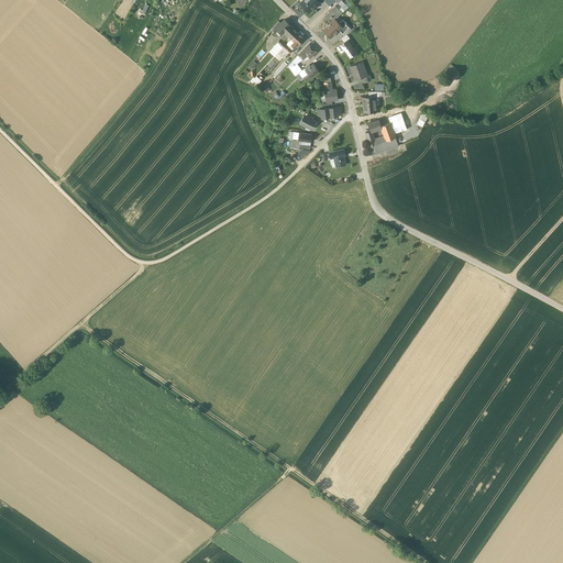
[(302,0),(301,2),(309,11),(315,7),(312,3),(316,0),(302,0)]
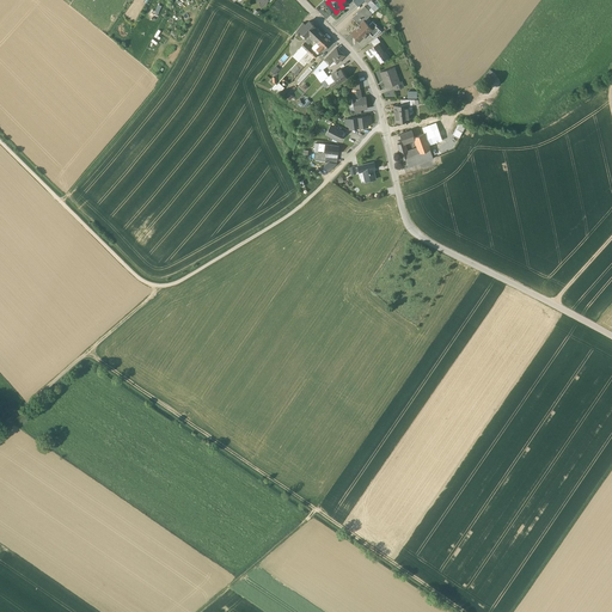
[(323,2),(317,8),(328,20),(335,14),(323,2)]
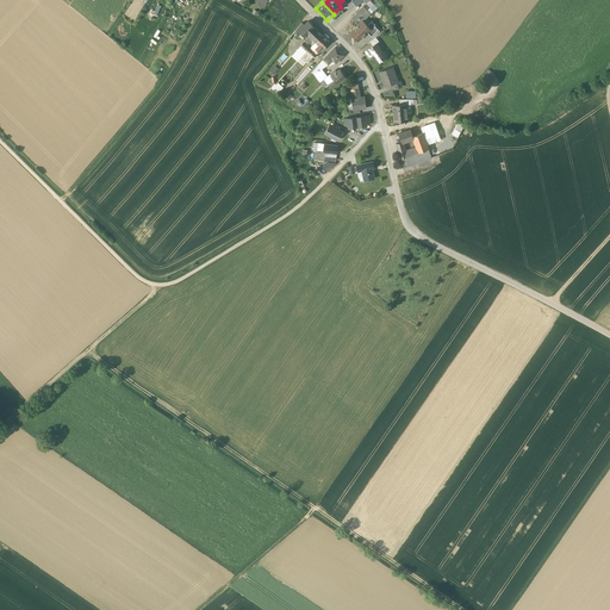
[(363,6),(352,17),(359,25),(362,22),(371,13),(363,6)]
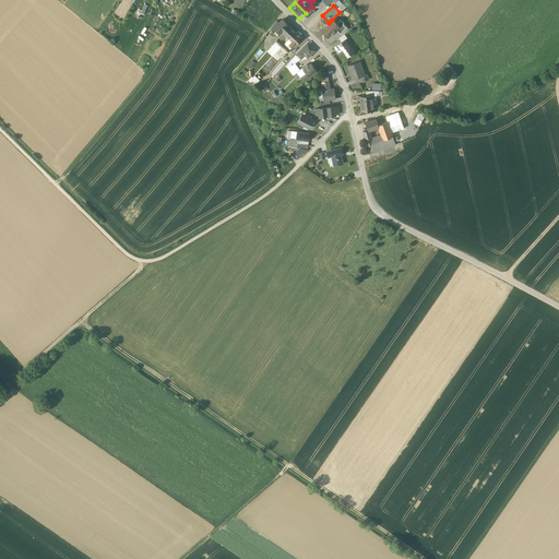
[(283,20),(278,23),(277,24),(278,24),(274,28),(276,30),(276,31),(280,33),(281,33),(287,24),(283,20)]
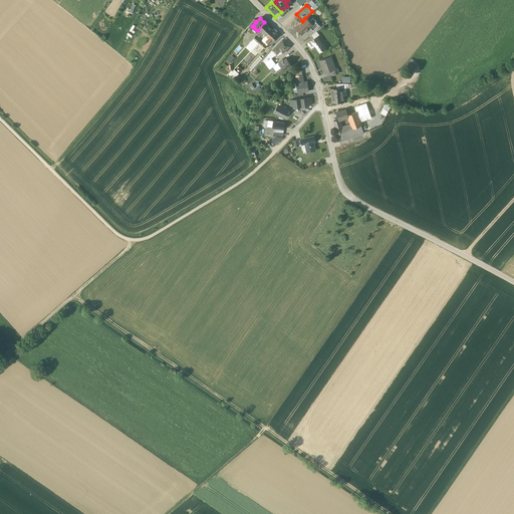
[(310,22),(305,18),(302,21),(296,27),(299,30),(303,33),(309,27),(312,24),(310,22)]
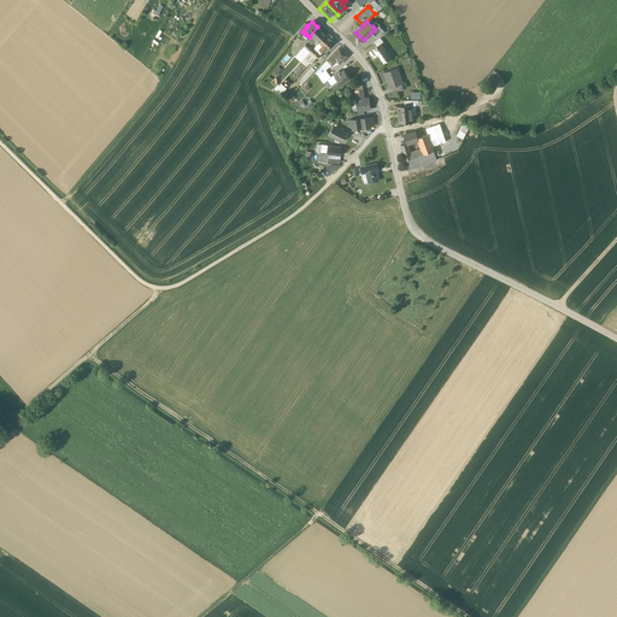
[(383,33),(375,24),(372,27),(375,29),(371,33),(377,39),(383,33)]
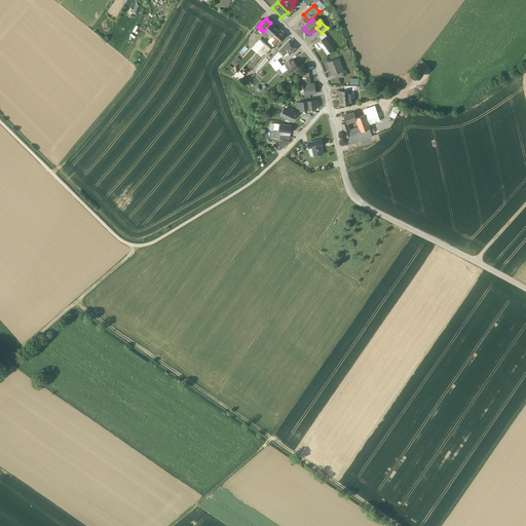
[(270,23),(264,31),(266,32),(272,25),(270,23)]
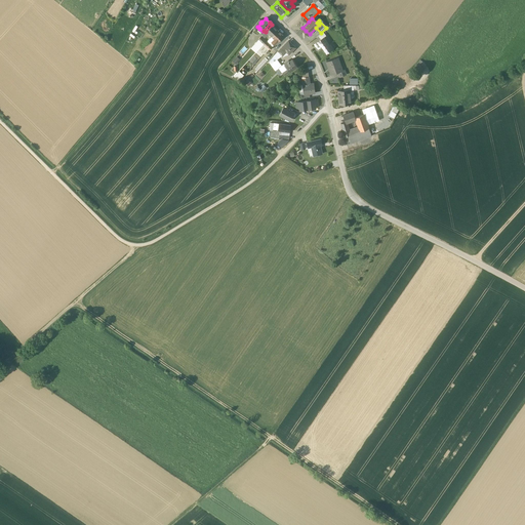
[(272,25),(266,32),(268,35),(269,34),(272,36),(278,31),(272,25)]
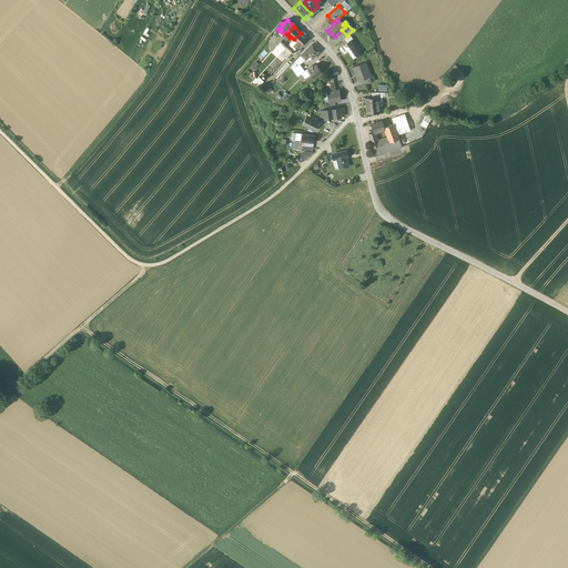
[(306,39),(301,33),(294,39),(297,41),(295,43),(300,47),(306,39)]
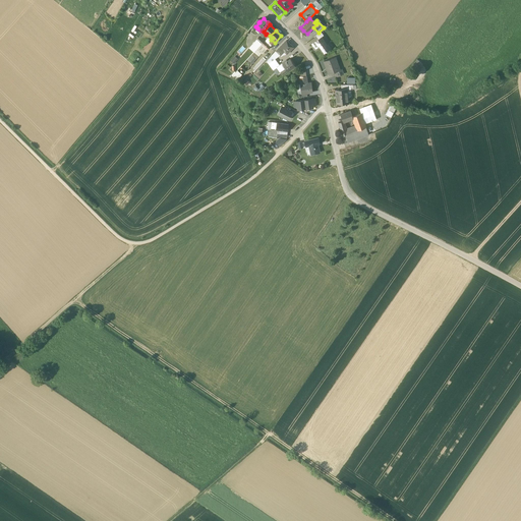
[(319,39),(311,44),(315,49),(319,46),(325,53),(330,48),(322,37),(319,39)]
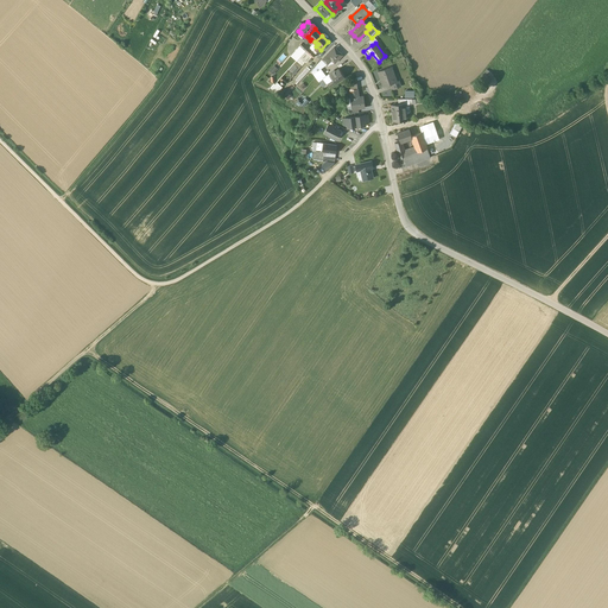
[(334,46),(323,58),(328,63),(331,59),(335,62),(342,54),(334,46)]
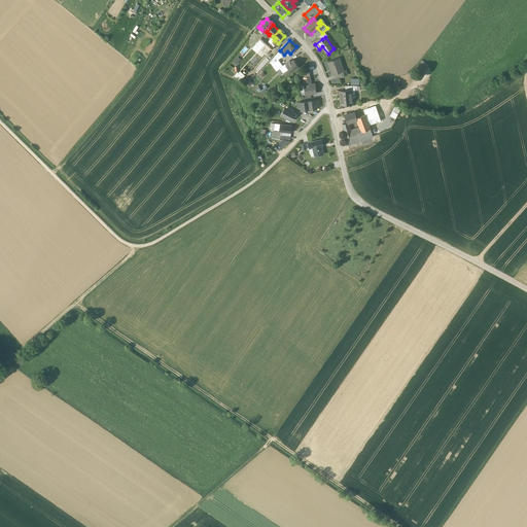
[(251,61),(255,65),(261,58),(257,55),(251,61)]
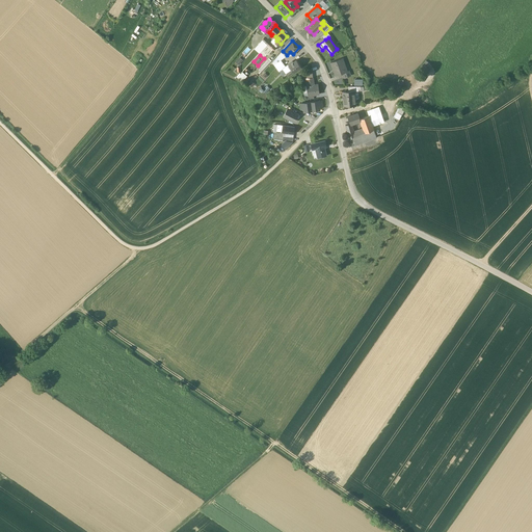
[(261,72),(271,61),(268,58),(258,69),(261,72)]
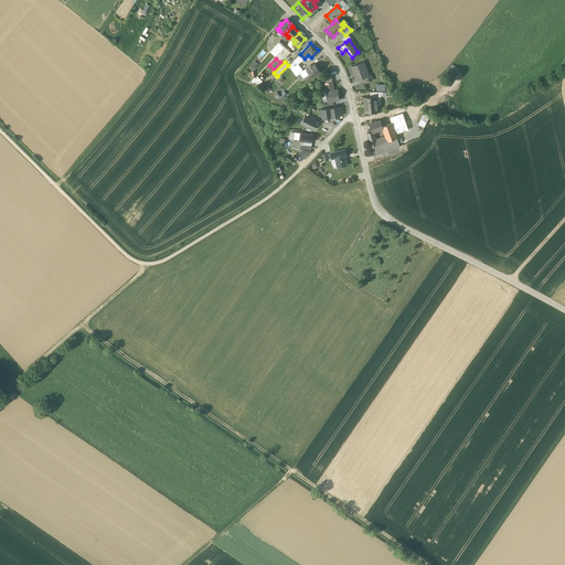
[(364,62),(352,66),(358,81),(365,77),(370,75),(364,62)]
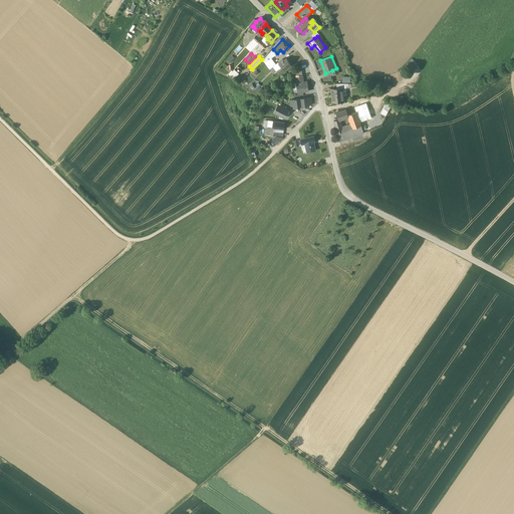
[(286,58),(283,60),(282,58),(278,61),(282,66),(284,69),(284,70),(291,65),(286,58)]
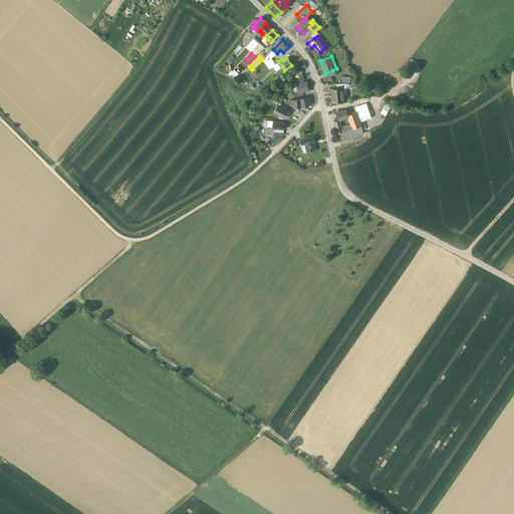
[(275,63),(273,65),(277,70),(282,66),(278,61),(275,63)]
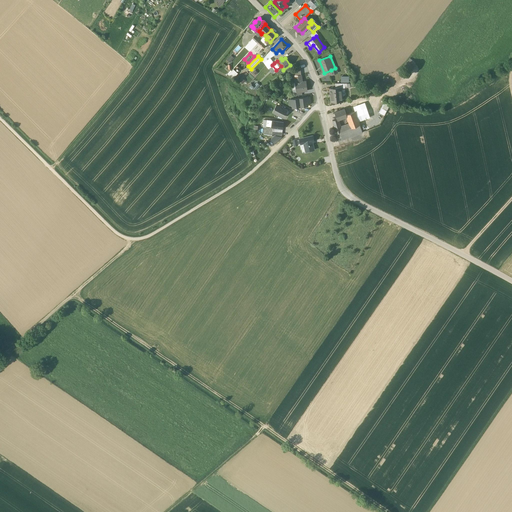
[(238,73),(234,70),(229,75),(233,78),(238,73)]
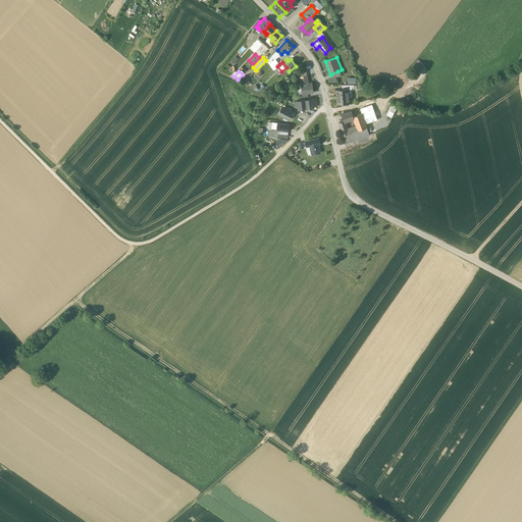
[(343,90),(337,90),(337,98),(337,103),(348,103),(348,97),(349,97),(348,90),(348,89),(343,90)]
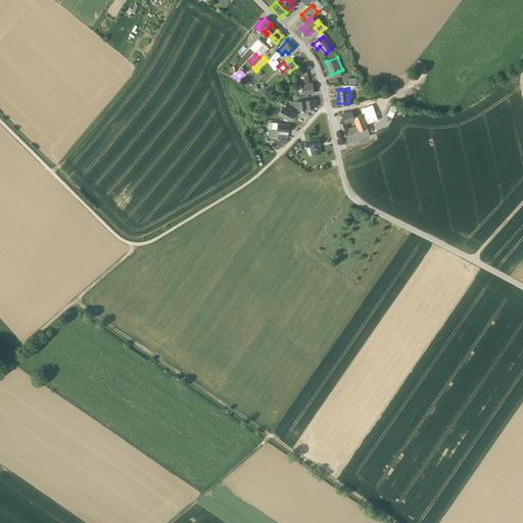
[(317,99),(305,100),(306,108),(313,108),(313,107),(315,107),(314,104),(317,104),(317,99)]
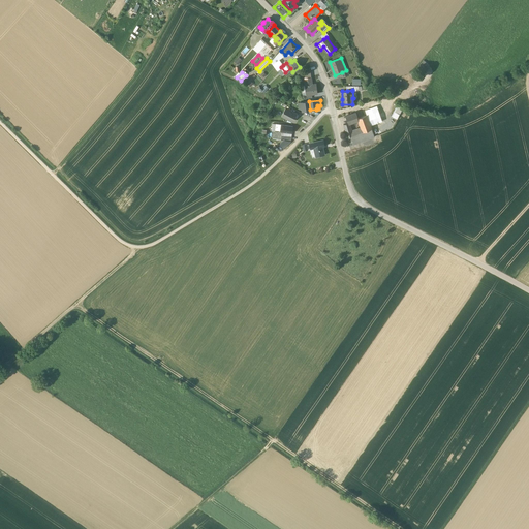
[(309,101),(299,103),(299,109),(302,107),(303,111),(304,111),(310,110),(309,101)]
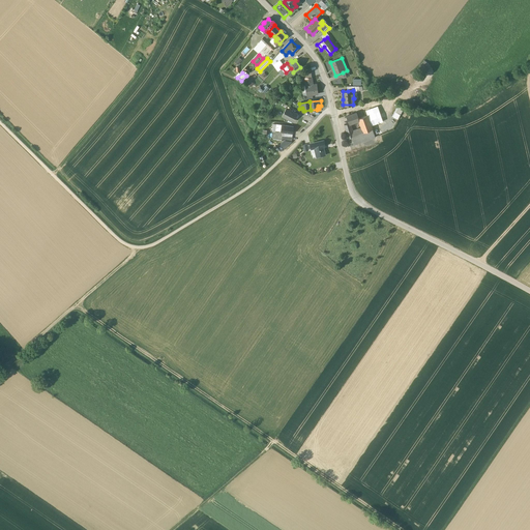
[(392,116),(398,119),(404,109),(398,106),(392,116)]
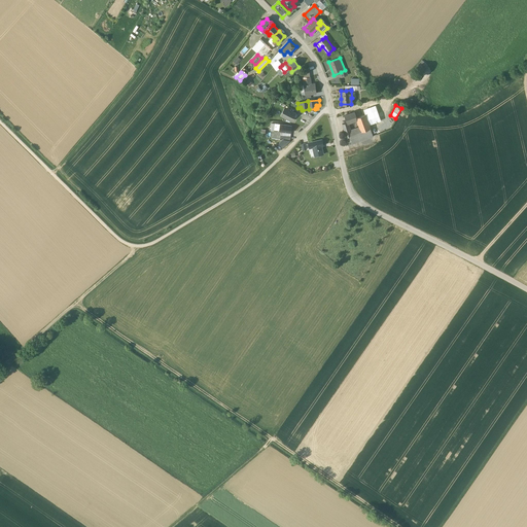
[(294,113),(285,108),(281,115),(291,120),(294,113)]
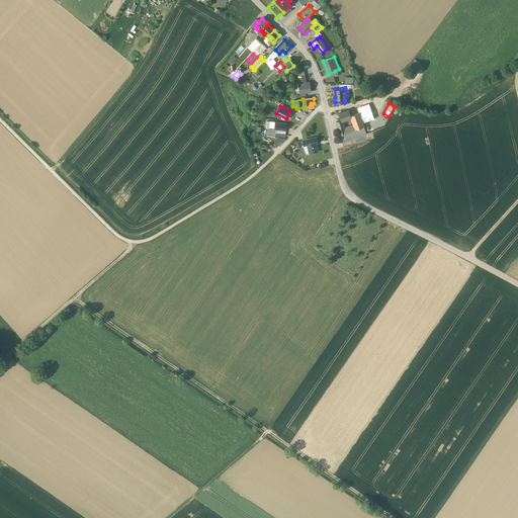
[(370,108),(359,112),(363,122),(374,118),(370,108)]
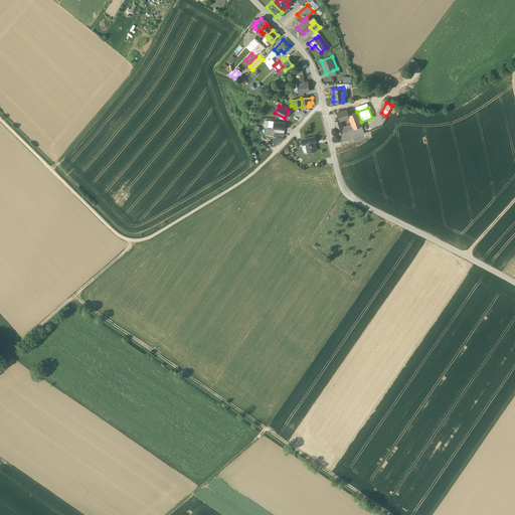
[(346,110),(337,113),(340,120),(349,117),(349,115),(346,110)]
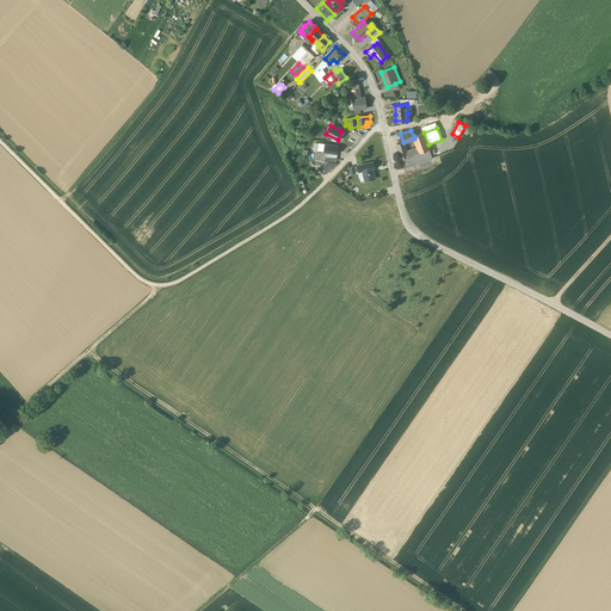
[(424,133),(414,136),(414,139),(417,147),(418,152),(430,148),(429,144),(424,133)]
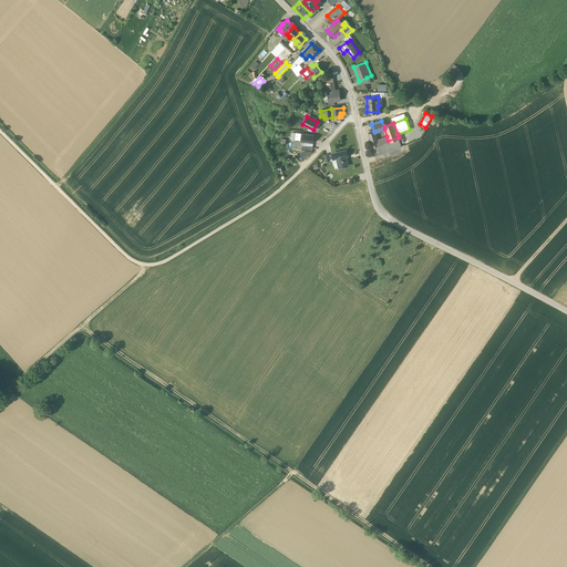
[(375,136),(370,137),(372,145),(374,156),(380,154),(378,145),(377,140),(375,136)]
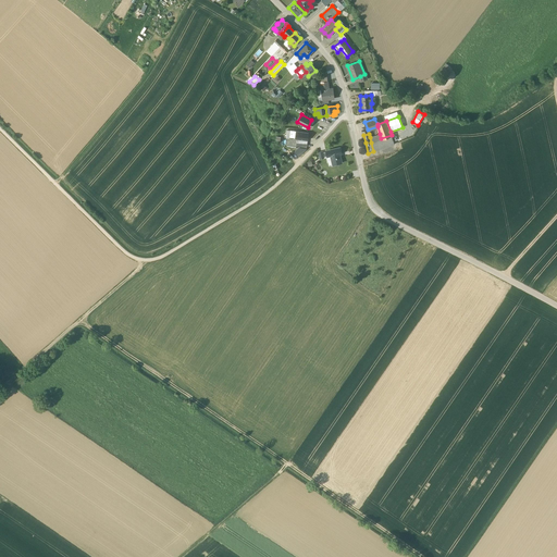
[(381,138),(371,143),(373,151),(394,144),(392,135),(381,138)]
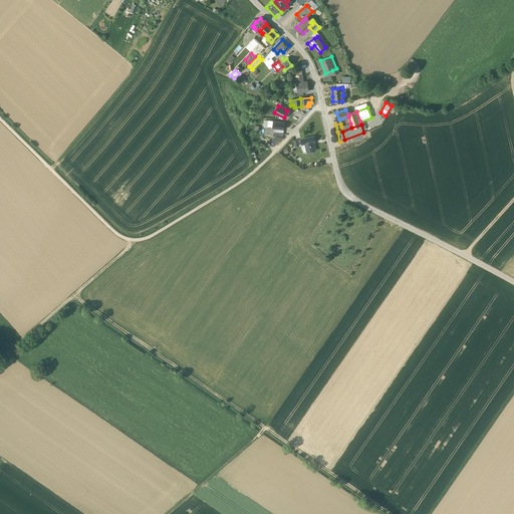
[(272,141),(276,144),(282,138),(283,137),(278,136),(277,136),(272,141)]
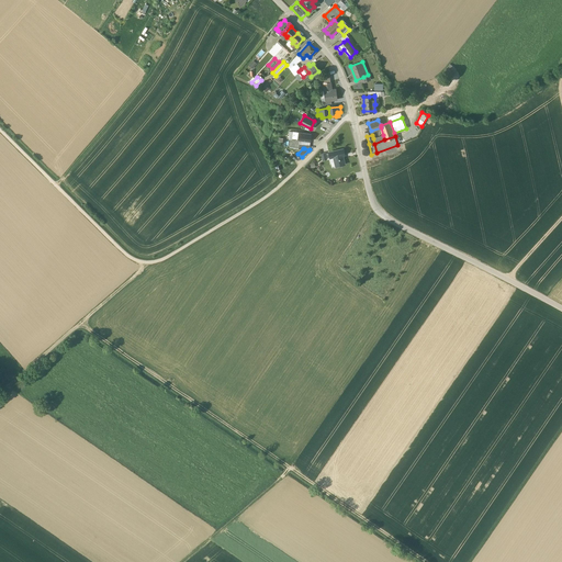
[(344,148),(328,153),(330,158),(334,157),(336,167),(345,165),(343,155),(345,155),(344,148)]
